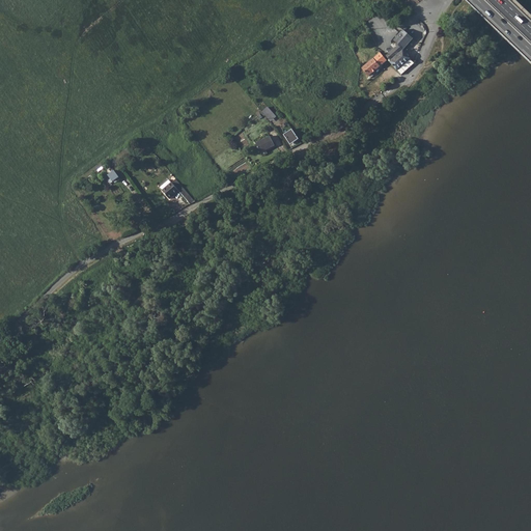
[(392,46),(387,50),(390,53),(387,56),(390,59),(389,60),(400,73),(414,61),(403,50),(414,38),(403,30),(394,40),(398,45),(395,49),(392,46)]
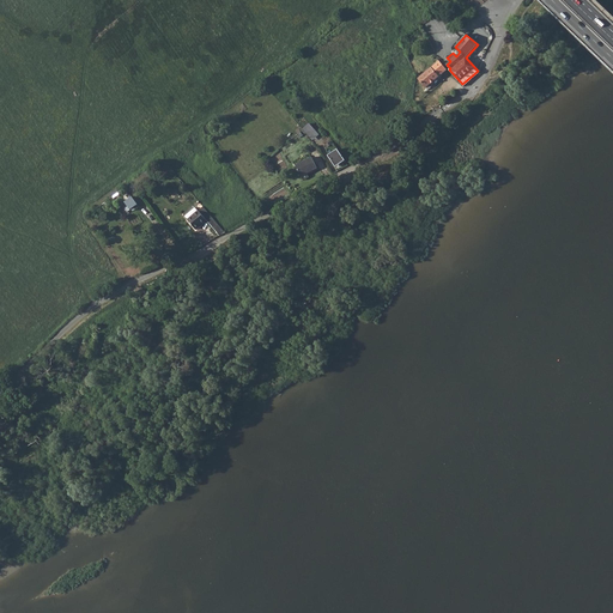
[(439,61),(419,79),(429,90),(443,78),(441,76),(448,70),(439,61)]
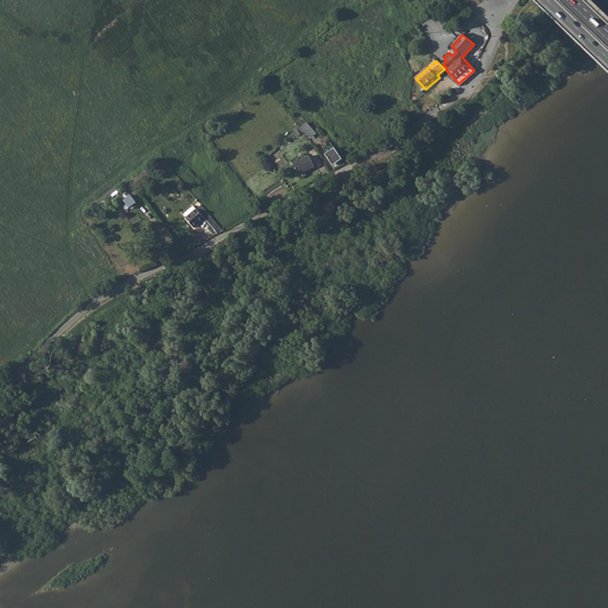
[(306,122),(301,127),(304,132),(310,127),(306,122)]
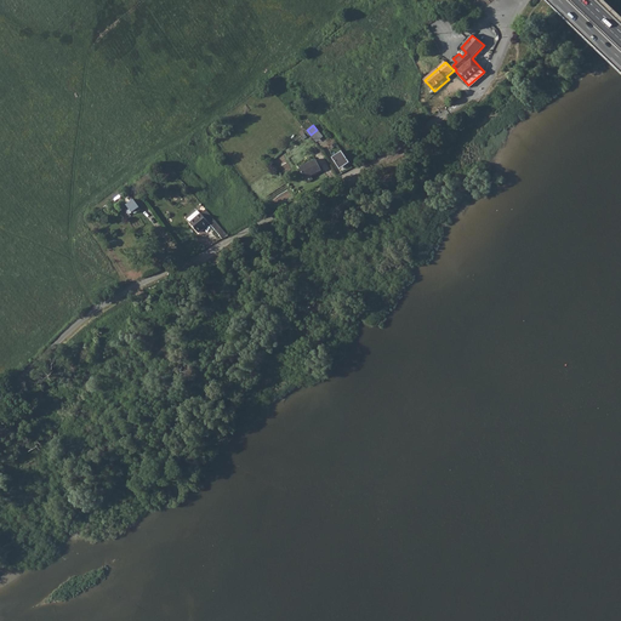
[(317,130),(311,135),(315,142),(323,136),(317,130)]
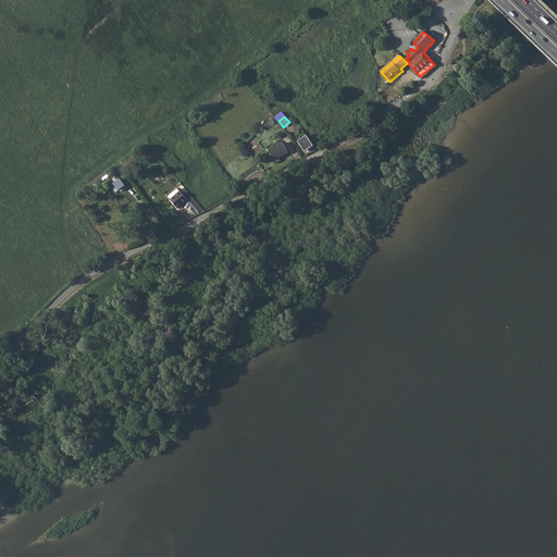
[(314,146),(307,136),(298,141),(306,151),(314,146)]
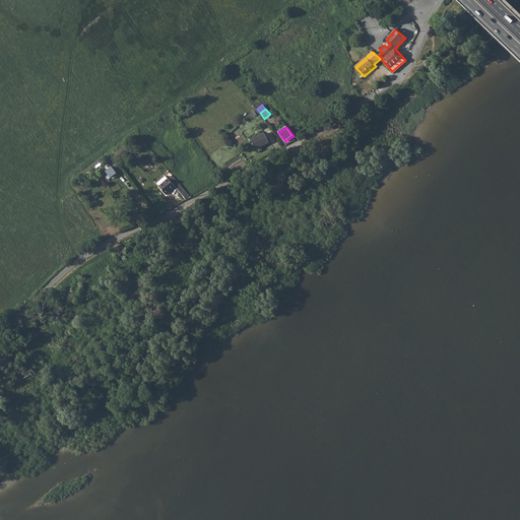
[(264,133),(251,140),(255,149),(269,142),(264,133)]
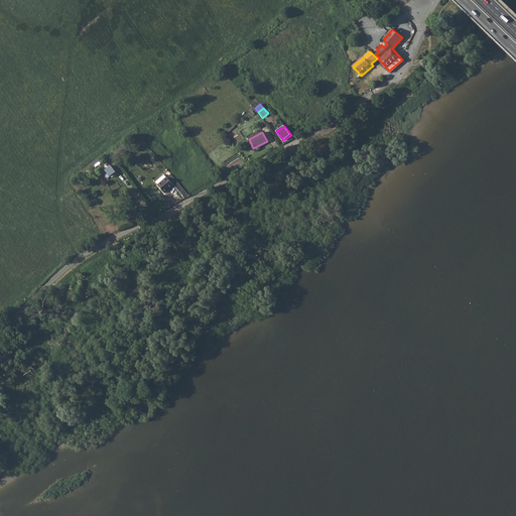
[(112,166),(103,173),(107,179),(112,176),(113,178),(117,175),(115,173),(116,172),(112,166)]
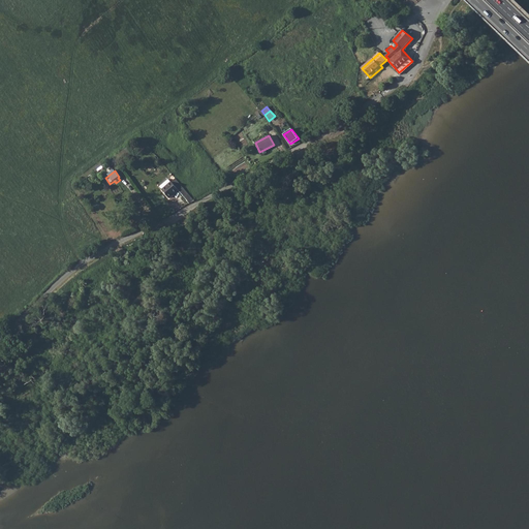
[(194,201),(176,179),(162,190),(169,198),(179,191),(189,204),(194,201)]
